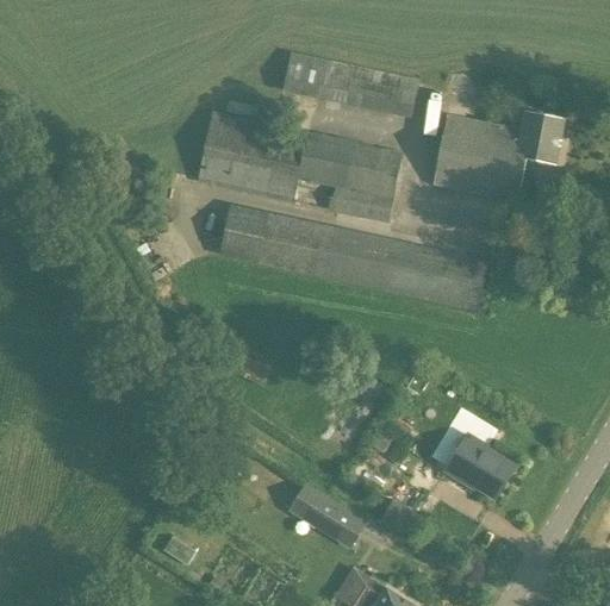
[(291,49),(282,88),(411,116),(419,76),(291,49)]
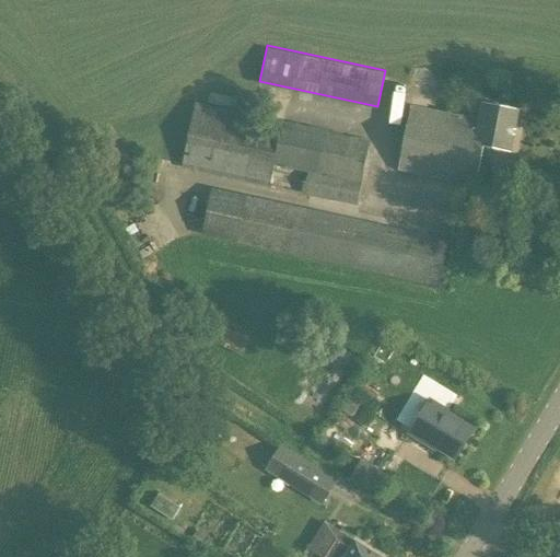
[(371,138),(194,100),(181,164),(357,204),(371,138)]
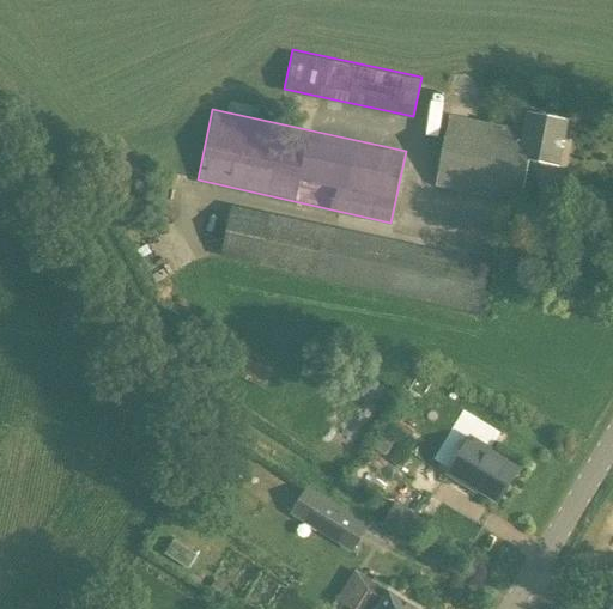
[(449,113),(435,182),(521,199),(529,158),(557,163),(565,119),(528,111),(526,127),(449,113)]
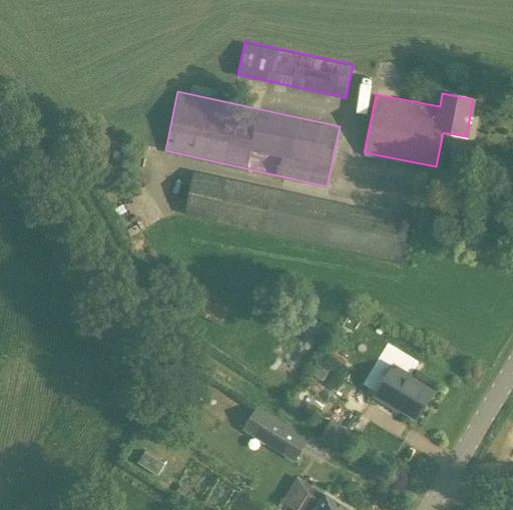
[(184,214),(402,261),(410,216),(195,170),(184,214)]
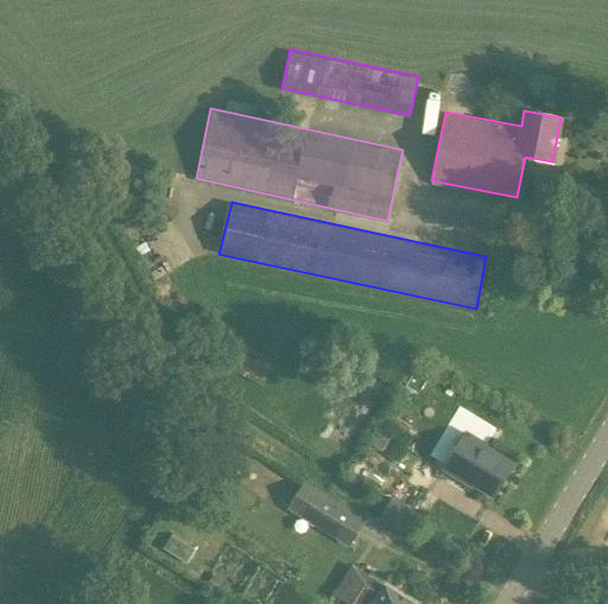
[(216,361),(264,382),(272,364),(225,343),(216,361)]
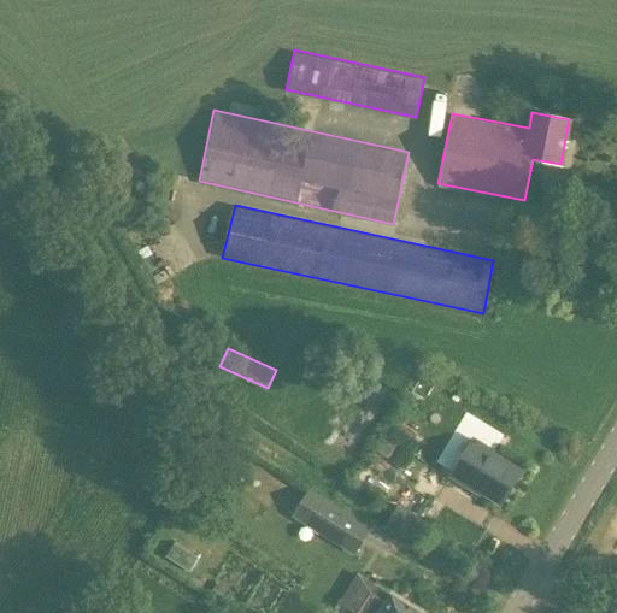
[(474,440),(453,473),(503,504),(523,470),(474,440)]
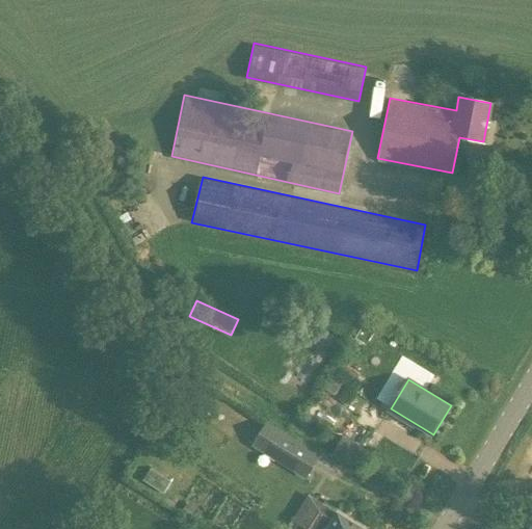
[(288,460),(308,472),(319,454),(281,431),(270,447),(289,458),(288,460)]
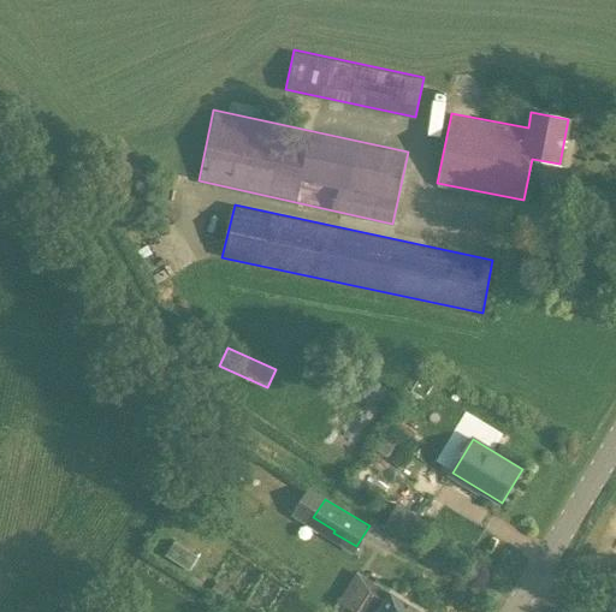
[(414,542),(418,538),(427,522),(396,503),(384,524),(394,530),(414,542)]
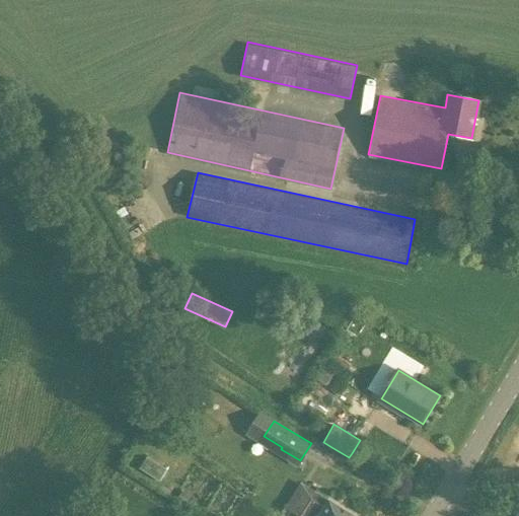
[(311,498),(301,514),(299,515),(355,515),(328,500),(324,506),(311,498)]
